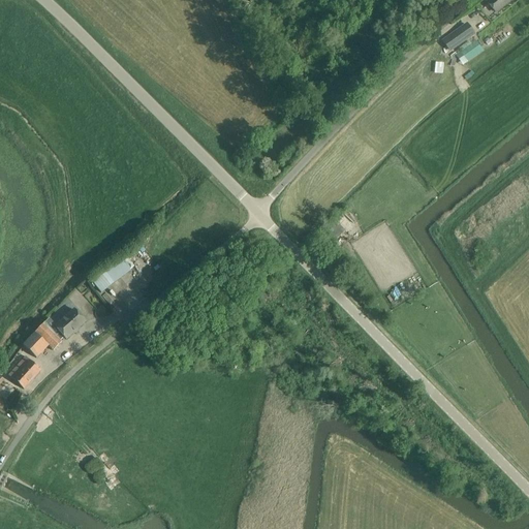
[(509,0),(485,0),(496,12),(509,0)]
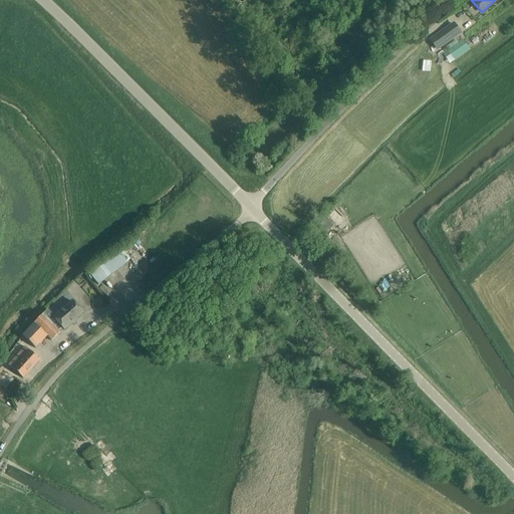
[(459,34),(458,32),(452,24),(430,39),(436,49),(459,34)]
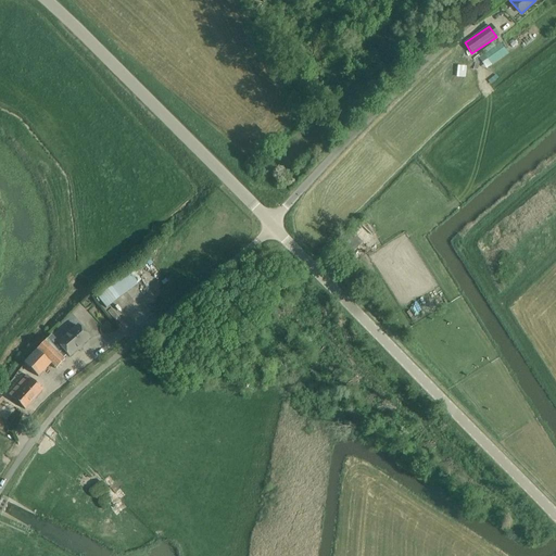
[(508,53),(503,47),(500,42),(483,54),(492,65),(508,53)]
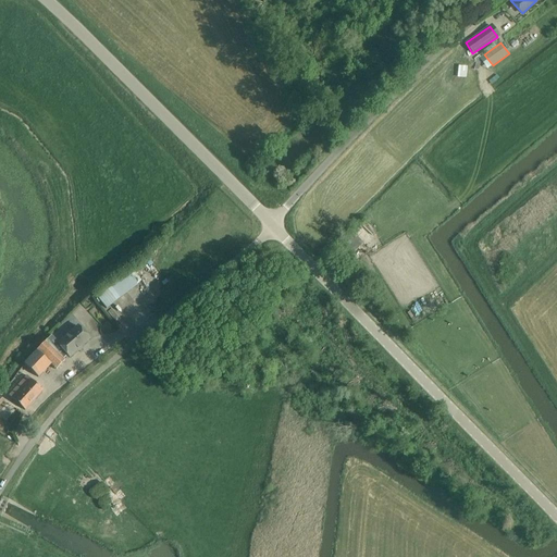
[(457,77),(466,77),(467,65),(457,65),(457,77)]
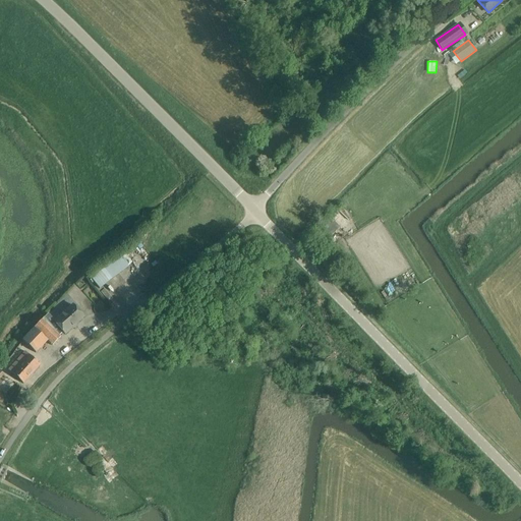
[(92,278),(100,289),(129,267),(128,266),(132,263),(125,252),(121,255),(92,278)]
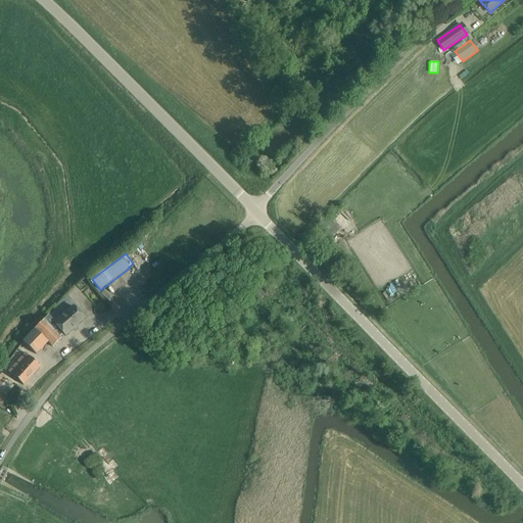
[(45,321),(37,328),(48,342),(53,346),(60,338),(59,336),(63,333),(65,335),(84,319),(74,306),(55,324),(60,329),(57,333),(45,321)]
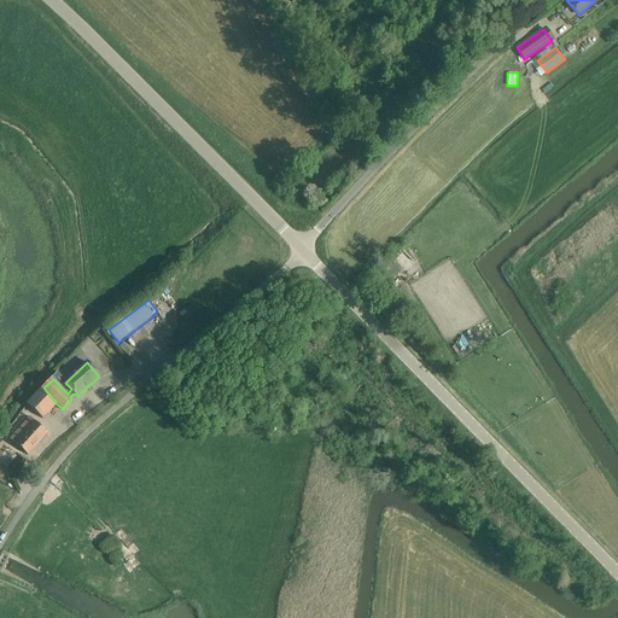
[(57,404),(44,388),(27,403),(42,419),(57,404)]
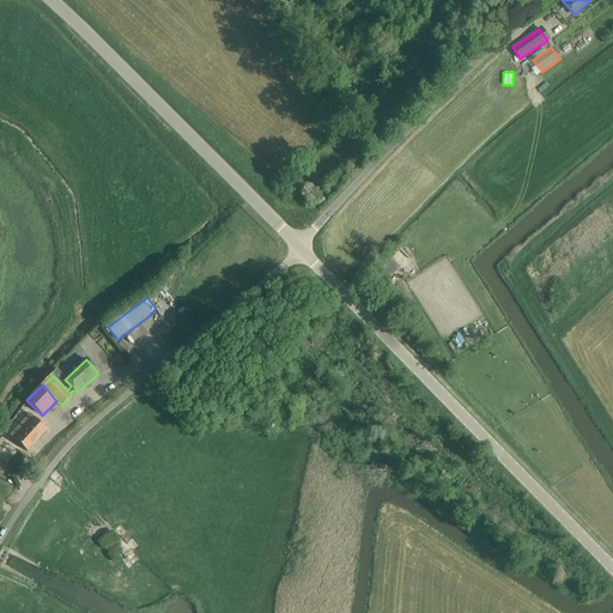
[(47,429),(38,422),(31,414),(11,437),(28,451),(47,429)]
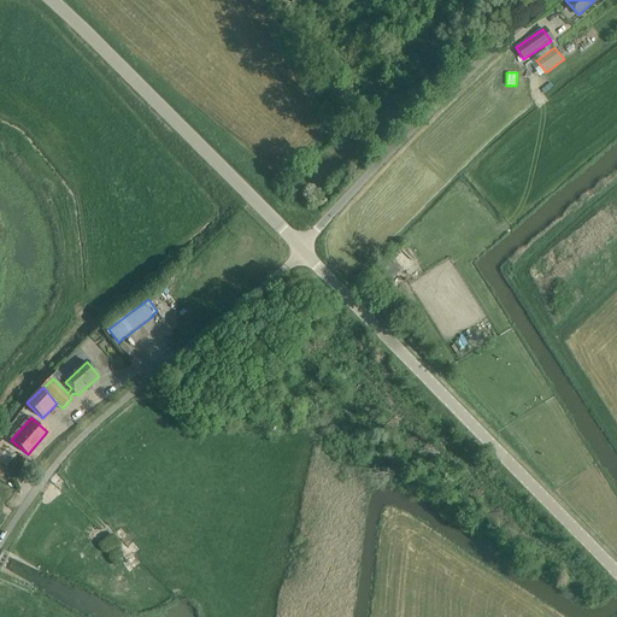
[(113,533),(100,541),(112,563),(127,556),(113,533)]
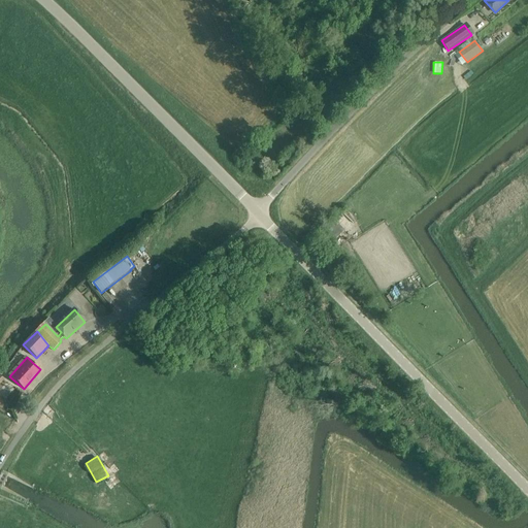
All buildings are outlined.
